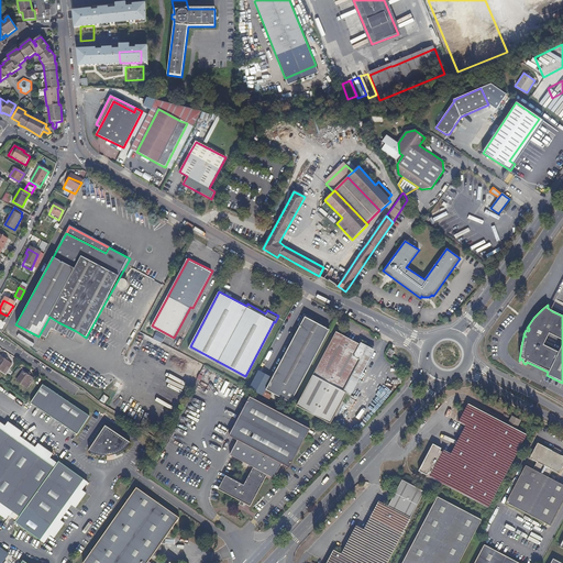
[(301,378),(318,349),(329,328),(305,316),(273,377),(284,383),(277,395),(289,401),(301,378)]
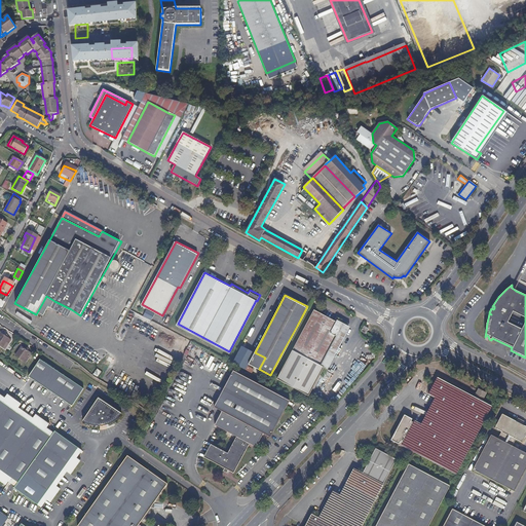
[(71,309),(54,301),(51,306),(69,315),(71,309)]
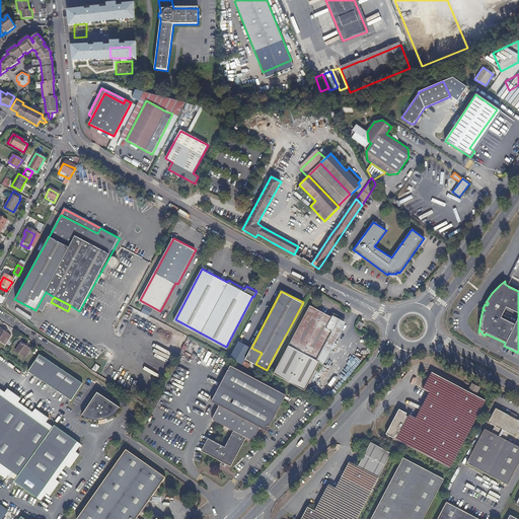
[(141,310),(149,315),(152,309),(144,304),(141,310)]
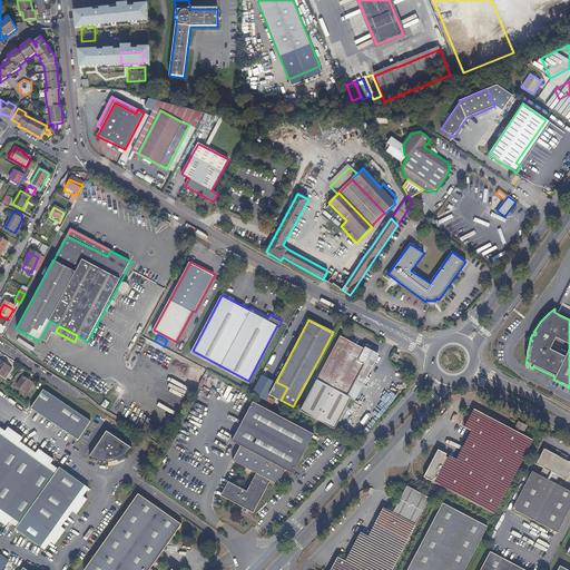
[(357,354),(335,343),(298,411),(333,429),(351,397),(353,399),(375,357),(366,353),(369,349),(365,346),(357,360),(355,359),(357,354)]
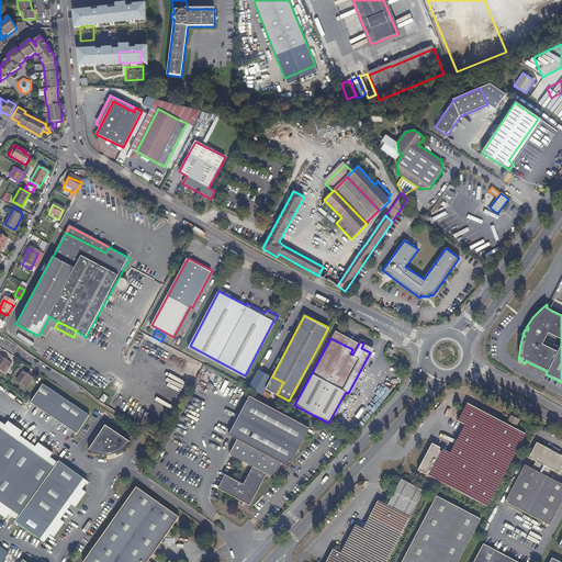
[(12,366),(1,359),(0,359),(0,373),(2,374),(7,369),(9,370),(12,366)]
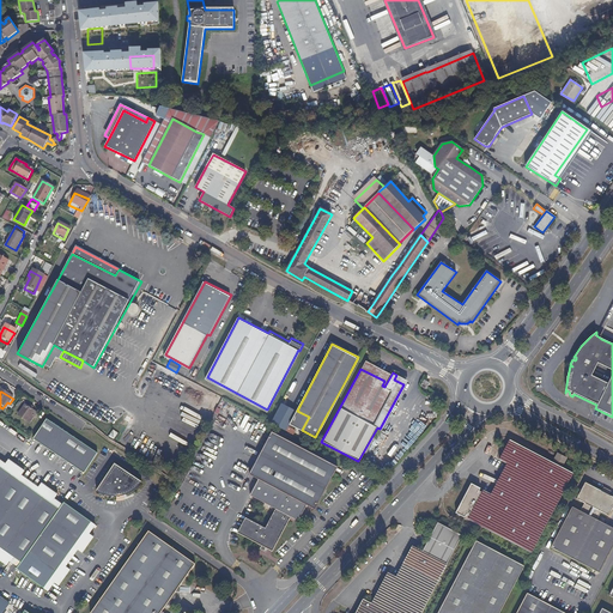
[(35,416),(25,407),(17,419),(25,425),(30,419),(32,420),(35,416)]
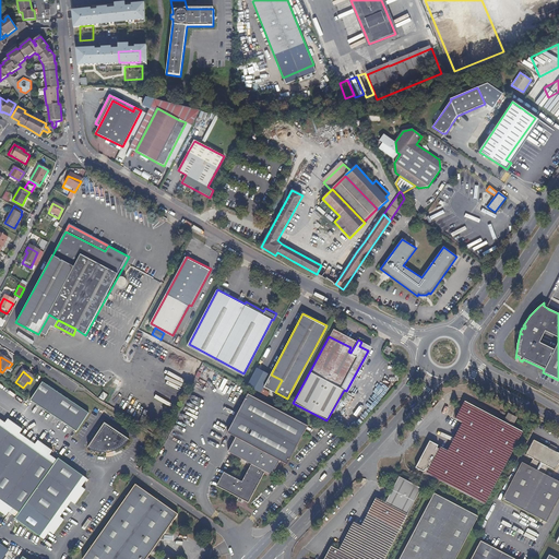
[(275,392),(282,380),(271,375),(264,387),(275,392)]
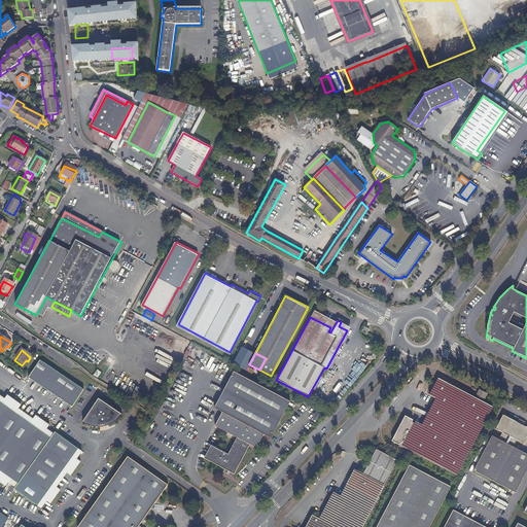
[(37,360),(26,378),(70,407),(81,389),(37,360)]
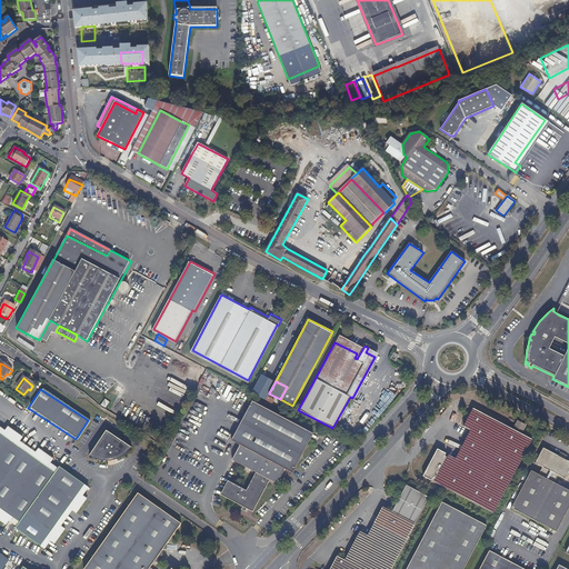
[(312,431),(251,398),(229,438),(238,442),(230,457),(252,469),(243,487),(226,478),(219,491),(251,509),(268,478),(276,482),(283,467),(290,471),(312,431)]
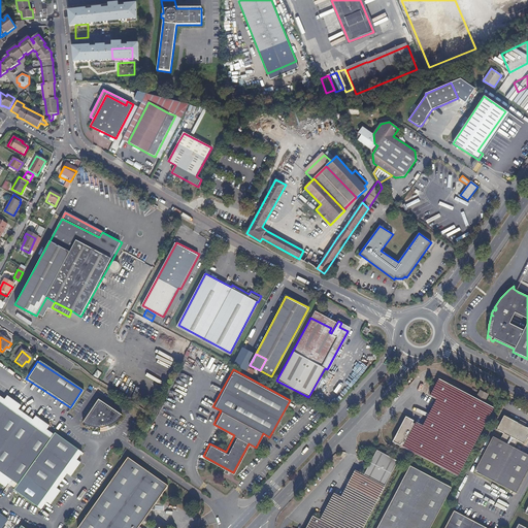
[(459,476),(495,407),(440,378),(431,396),(441,401),(428,428),(418,422),(417,425),(415,424),(416,421),(406,417),(393,442),(401,447),(402,444),(405,446),(403,449),(459,476)]
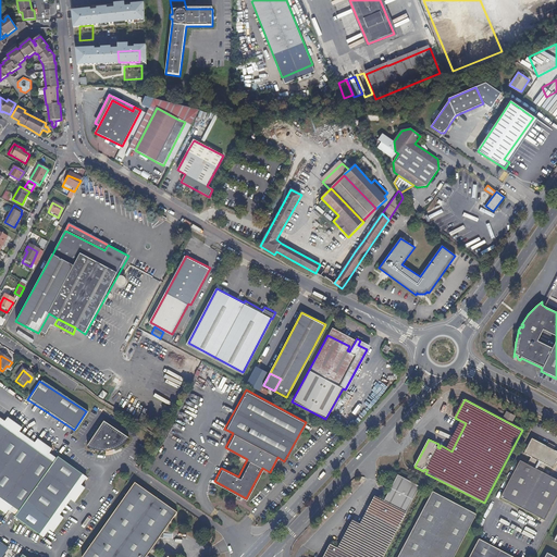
[(503,418),(512,423),(516,417),(506,411),(503,418)]
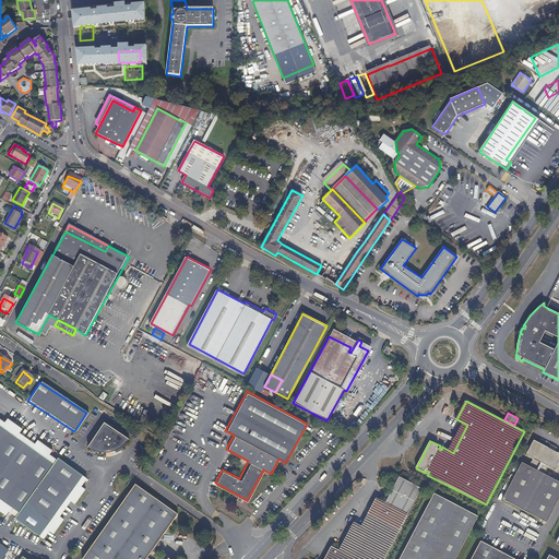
[(0,511),(6,515),(10,510),(13,504),(20,510),(16,514),(13,518),(39,537),(46,528),(55,535),(66,520),(61,518),(57,513),(68,498),(72,501),(75,503),(86,489),(79,484),(85,475),(60,456),(57,460),(54,465),(47,460),(50,455),(52,452),(38,441),(35,444),(31,450),(14,438),(18,433),(21,430),(6,419),(3,424),(0,427),(0,511)]
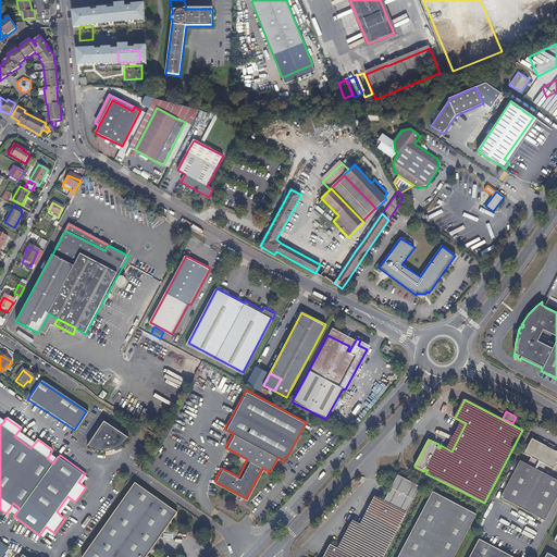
[(127,437),(102,420),(85,447),(87,449),(95,450),(106,452),(114,449),(118,448),(124,444),(126,441),(127,437)]
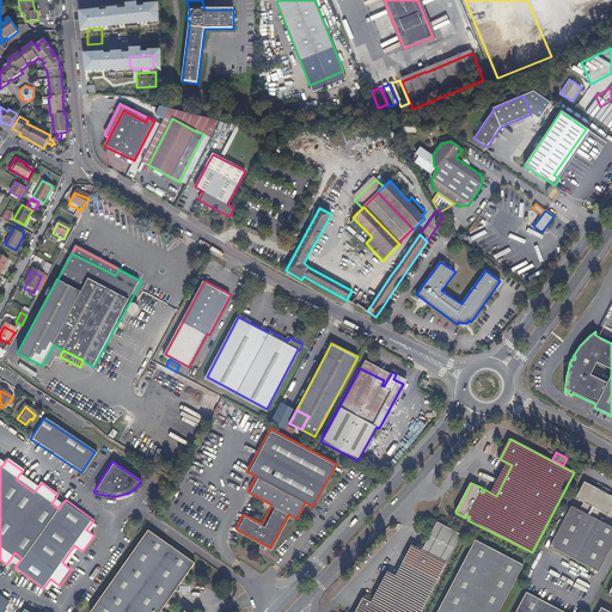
[(38,487),(19,475),(16,479),(34,493),(38,487)]
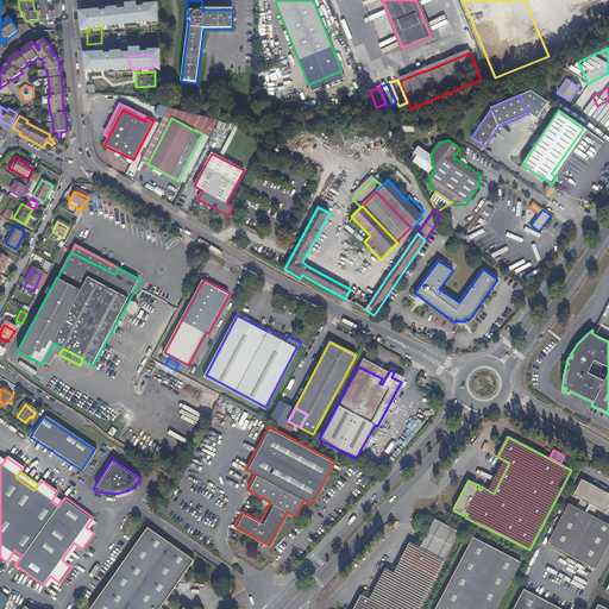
[(570,503),(548,544),(596,570),(608,544),(608,523),(594,516),(598,509),(606,513),(608,506),(608,493),(582,478),(573,495),(581,498),(577,507),(570,503)]
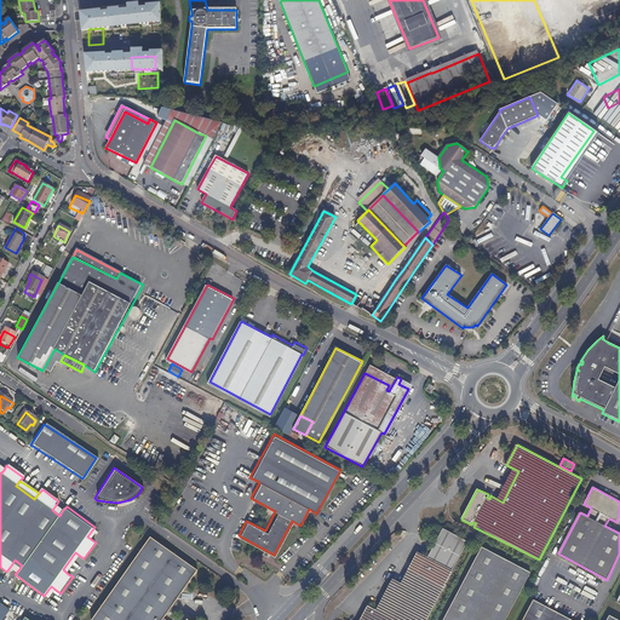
[(63,510),(56,505),(52,510),(59,516),(63,510)]
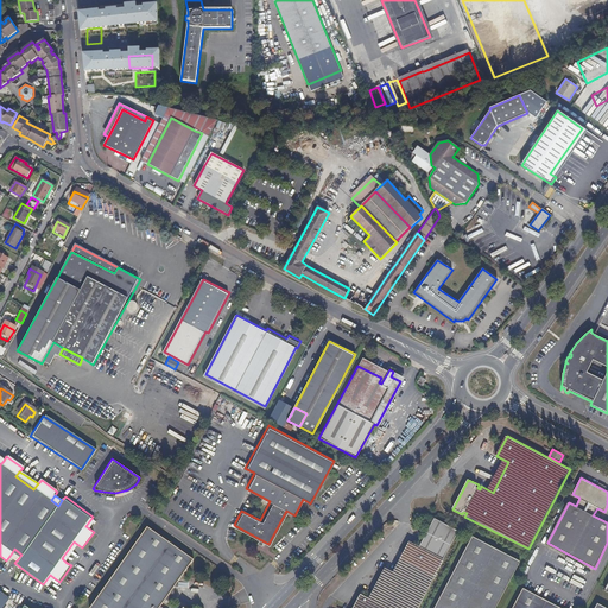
[(418,607),(461,531),(436,518),(420,546),(411,540),(394,571),(386,567),(369,599),(361,594),(353,607),(418,607)]
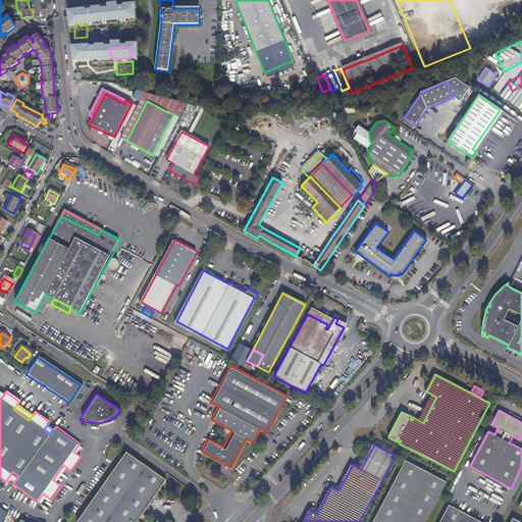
[(168,480),(128,453),(79,521),(77,521),(158,521),(142,521),(143,516),(146,516),(146,510),(150,510),(151,505),(155,505),(156,499),(168,480)]
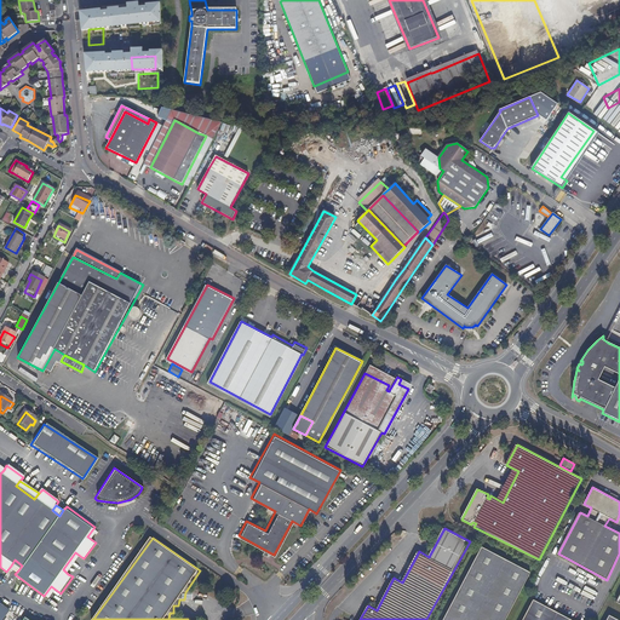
[(507,619),(533,573),(483,546),(442,619),(507,619)]
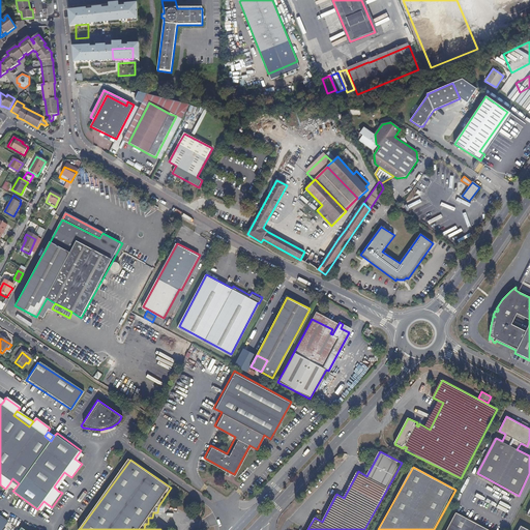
[(58,491),(68,475),(64,472),(54,487),(58,491)]
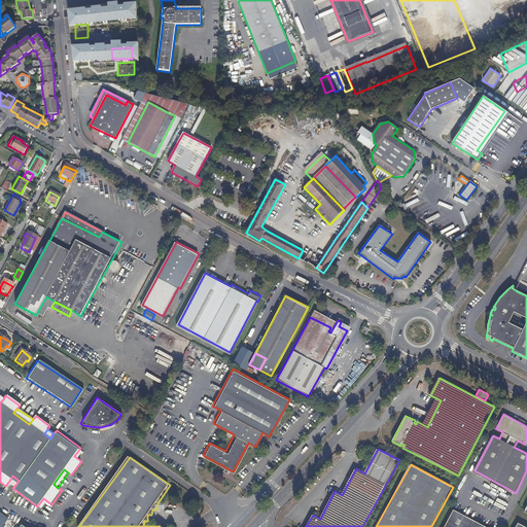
[(15,485),(19,481),(12,476),(9,481),(15,485)]
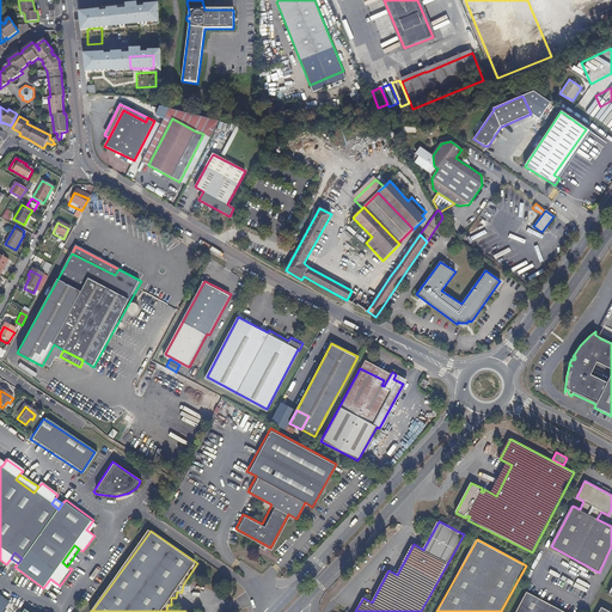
[(565,611),(526,591),(514,611),(565,611)]
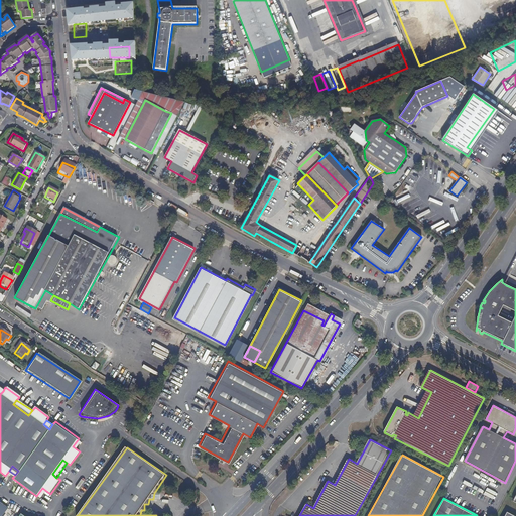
[(0,515),(2,515),(9,508),(0,501),(0,515)]
